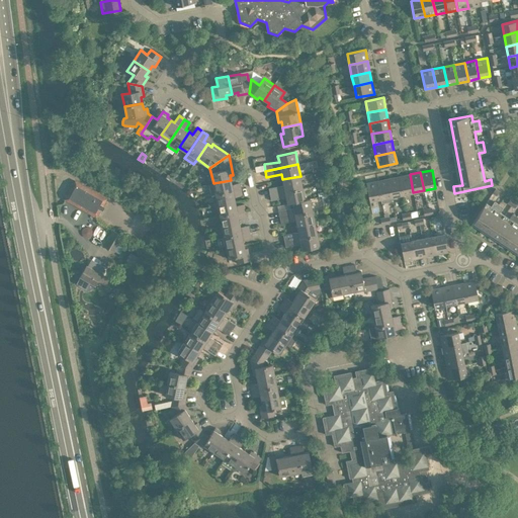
[(399,177),(403,194),(413,192),(410,174),(399,177)]
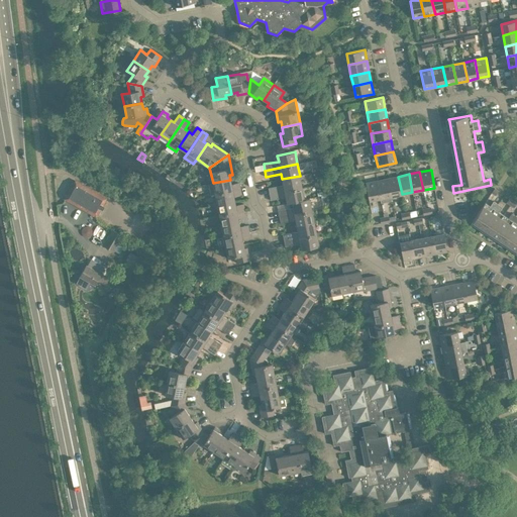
[(283,185),(269,188),(270,194),(302,188),(300,176),(282,179),(283,185)]
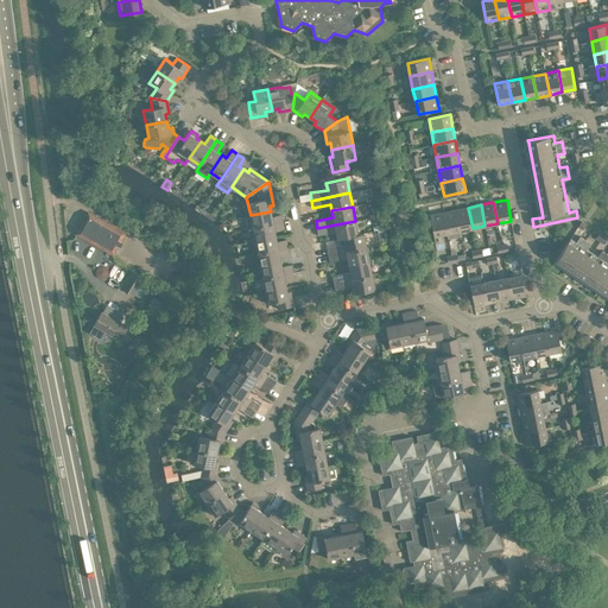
[(456,210),(460,232),(473,228),(468,208),(456,210)]
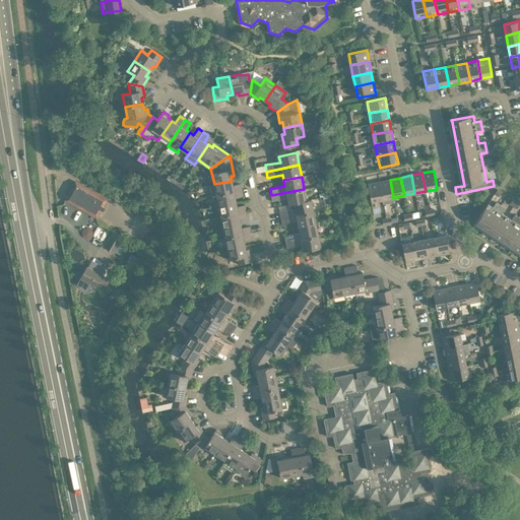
[(379,182),(383,200),(393,198),(390,180),(379,182)]
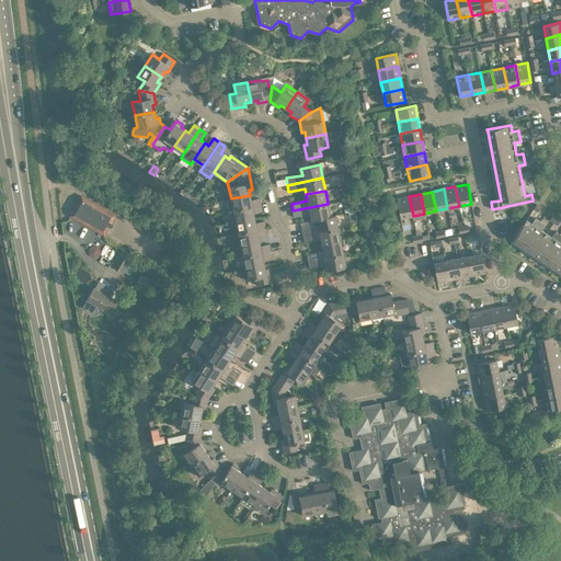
[(250,195),(231,198),(227,199),(229,212),(233,210),(261,205),(260,198),(251,199),(250,195)]
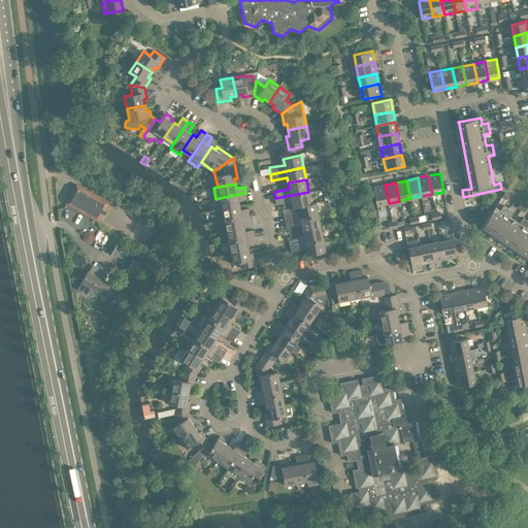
[(76,185),(66,203),(98,222),(109,202),(76,185)]
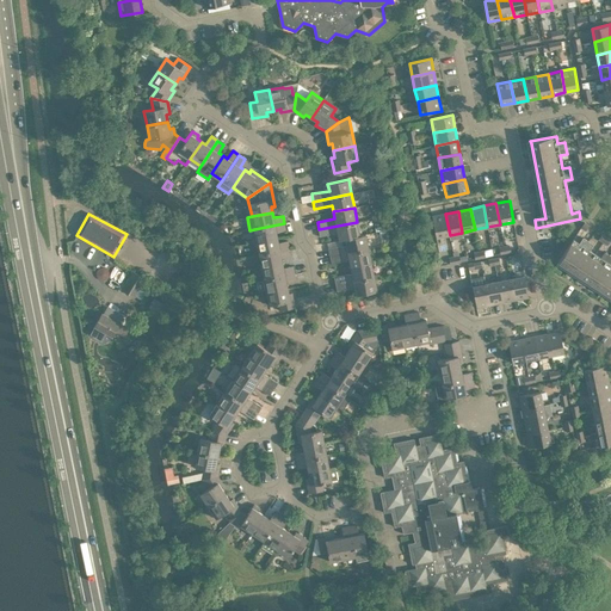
[(432,216),(437,238),(450,235),(445,214),(432,216)]
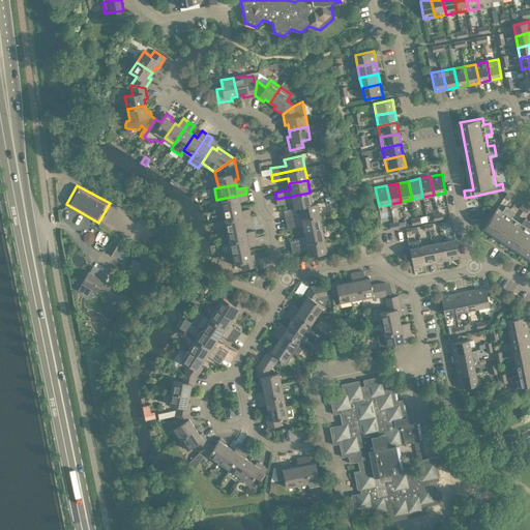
[(294,208),(299,207),(313,205),(312,204),(310,193),(276,199),(277,205),(293,203),(294,208)]
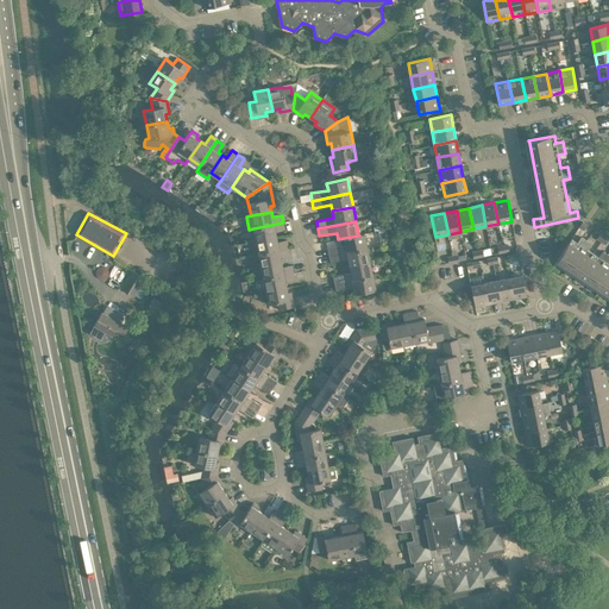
[(276,232),(284,230),(283,223),(253,228),(256,242),(276,237),(276,232)]
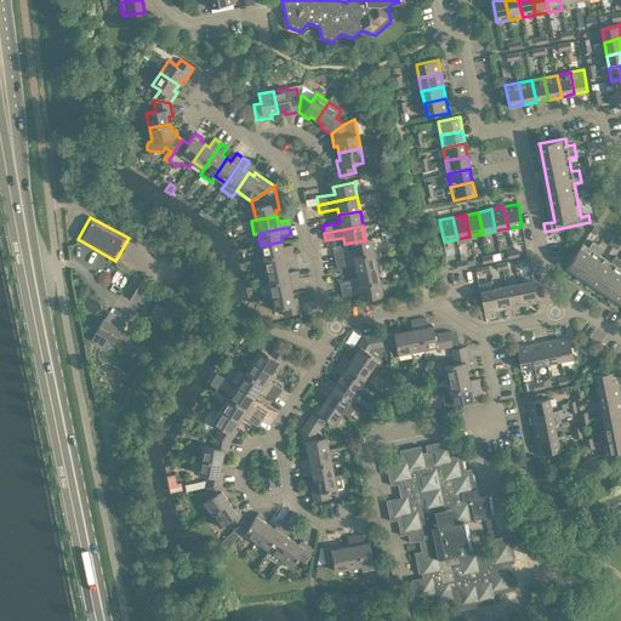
[(352,250),(334,254),(335,261),(375,252),(371,238),(365,239),(366,240),(351,243),(352,250)]
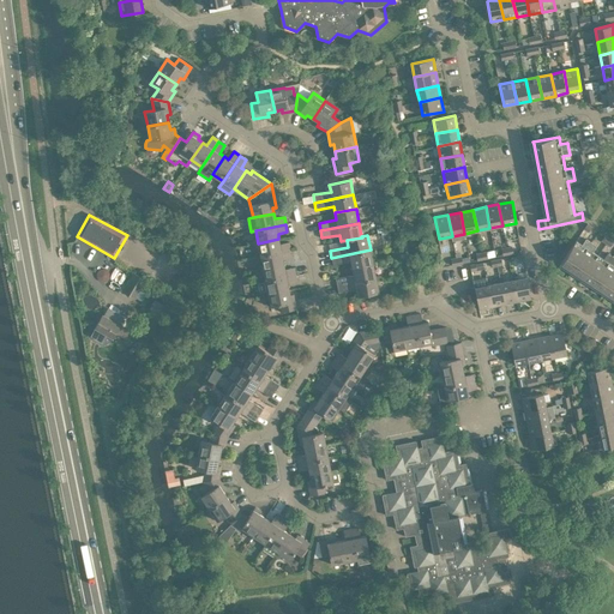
[(289,242),(280,244),(278,239),(258,244),(260,256),(290,250),(289,242)]
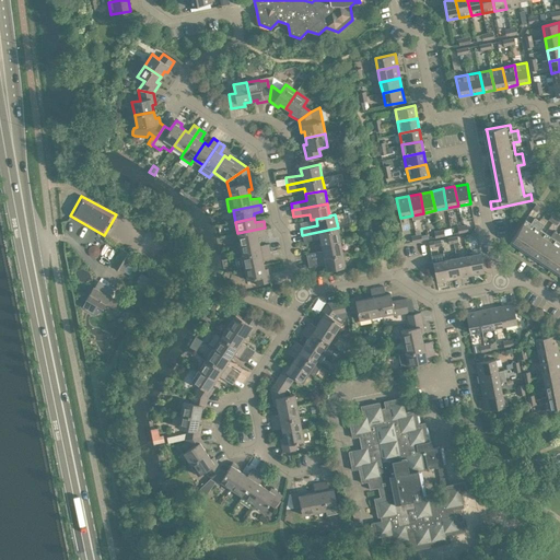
[(531,223),(525,220),(512,240),(559,271),(559,234),(555,231),(550,236),(540,230),(544,224),(535,218),(531,223)]
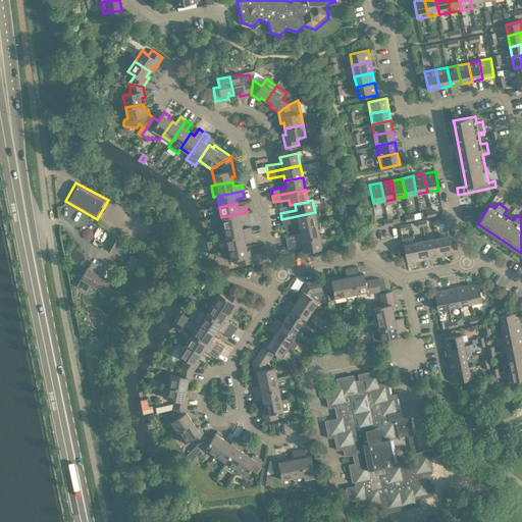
[(241,220),(249,218),(247,212),(221,217),(223,228),(242,224),(241,220)]
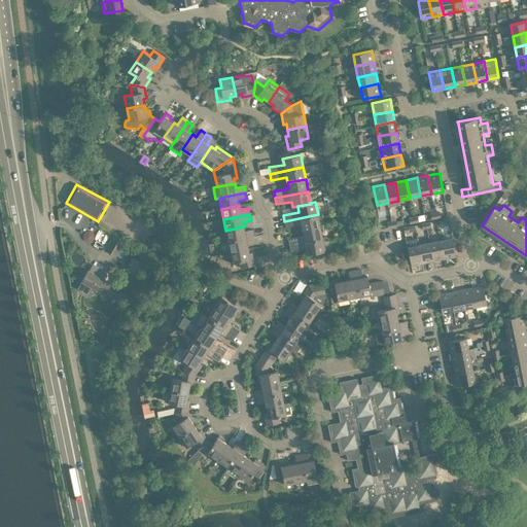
[(286,227),(301,224),(303,231),(320,226),(318,214),(284,221),(286,227)]
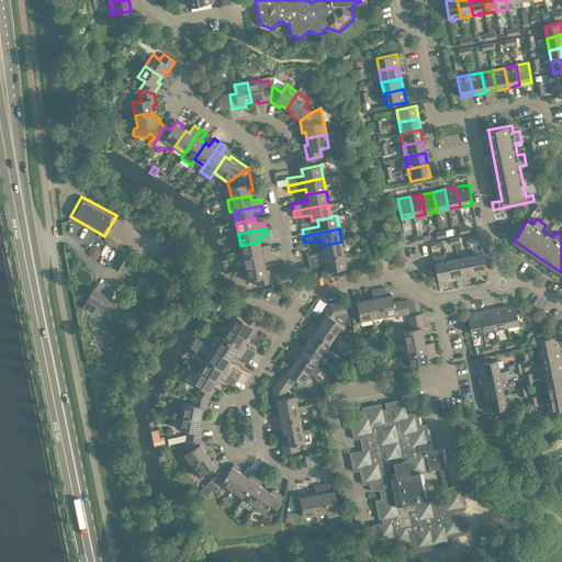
[(269,245),(261,247),(260,242),(240,246),(243,257),(271,251),(269,245)]
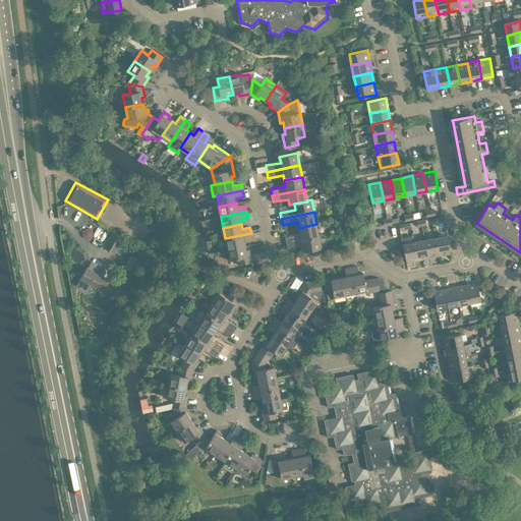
[(300,233),(285,236),(286,242),(320,236),(316,224),(299,228),(300,233)]
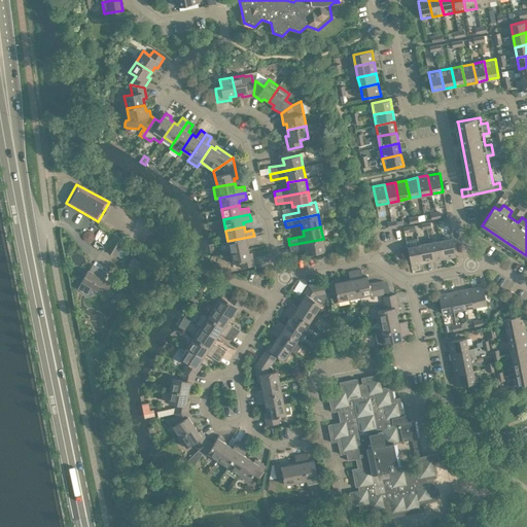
[(114,234),(105,250),(116,256),(126,241),(114,234)]
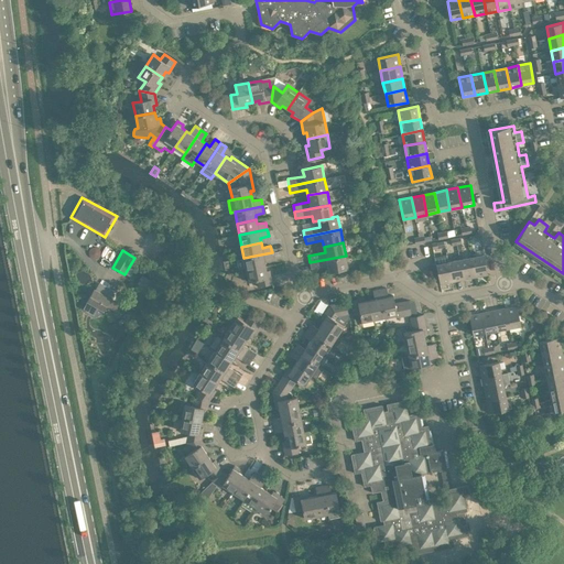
[(264,261),(273,259),(272,252),(243,258),(246,270),(266,266),(264,261)]
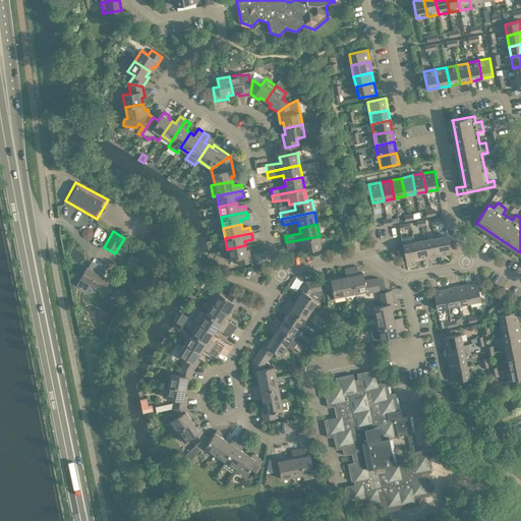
[(451,253),(447,235),(436,237),(440,255),(451,253)]
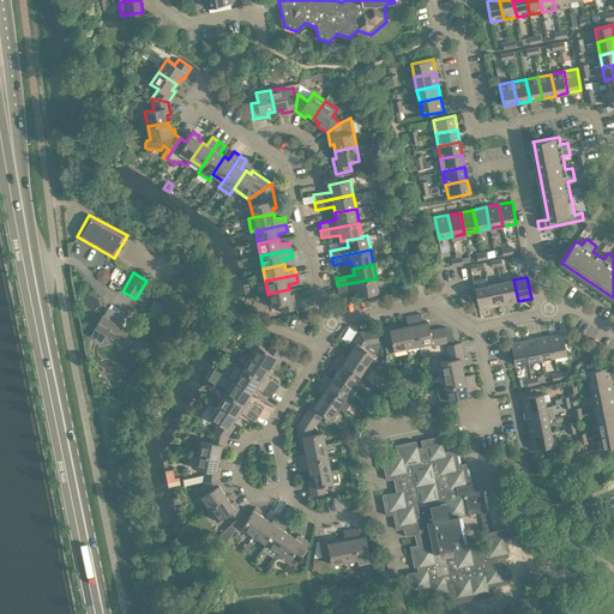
[(357,296),(379,293),(377,278),(337,286),(339,294),(356,290),(357,296)]
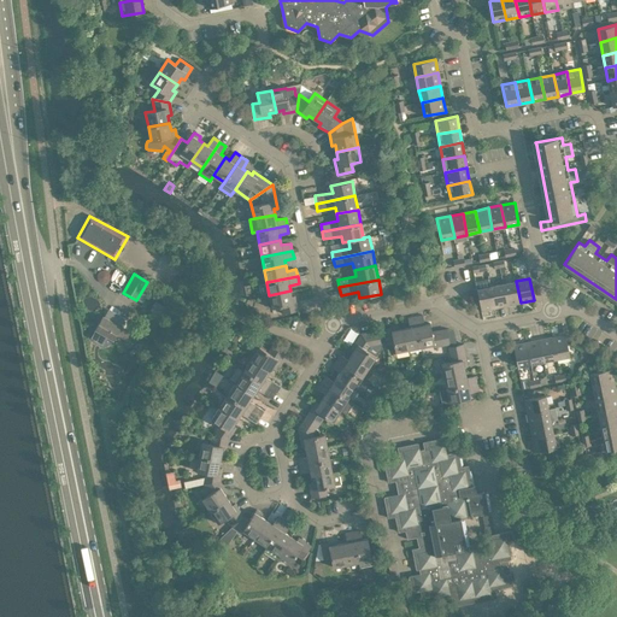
[(521,303),(516,281),(504,283),(507,305),(521,303)]
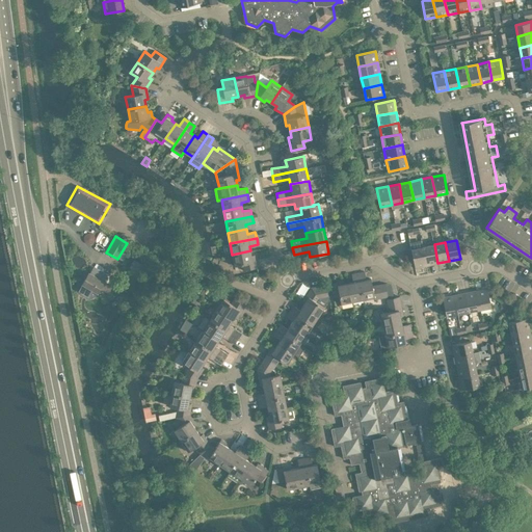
[(437,263),(434,244),(423,247),(426,266),(437,263)]
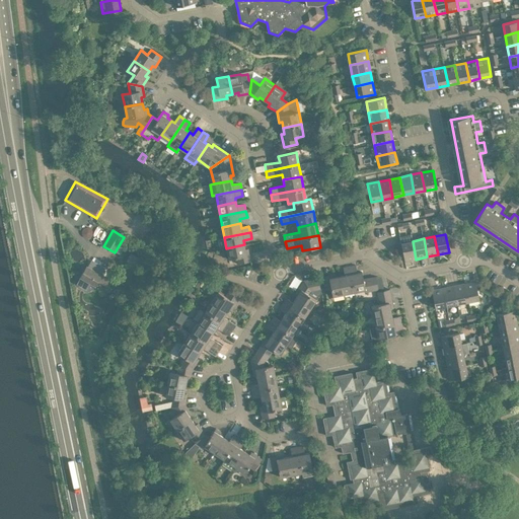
[(401,243),(404,262),(416,260),(413,241),(401,243)]
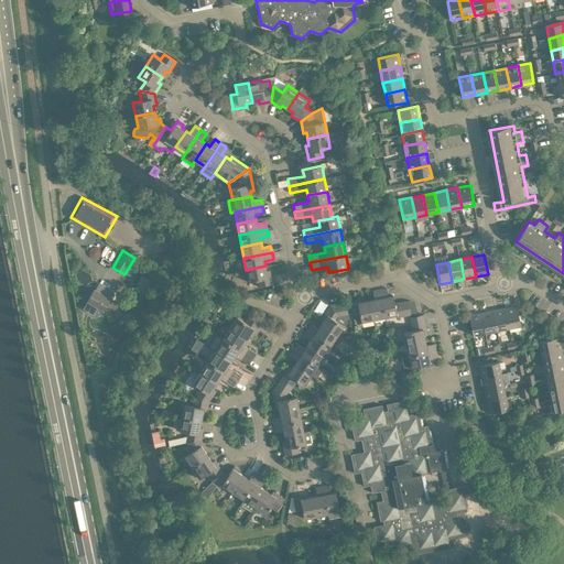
[(270,270),(267,271),(266,266),(246,270),(249,282),(257,280),(259,286),(272,284),(270,270)]
